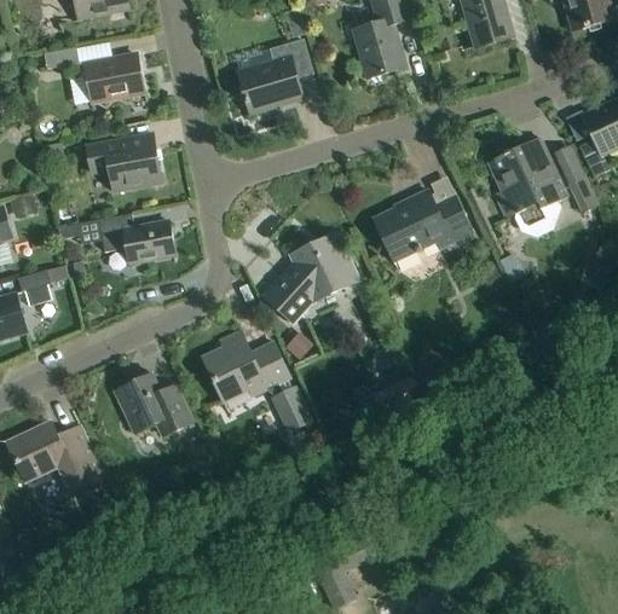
[(75,0),(79,18),(130,9),(127,0),(75,0)]
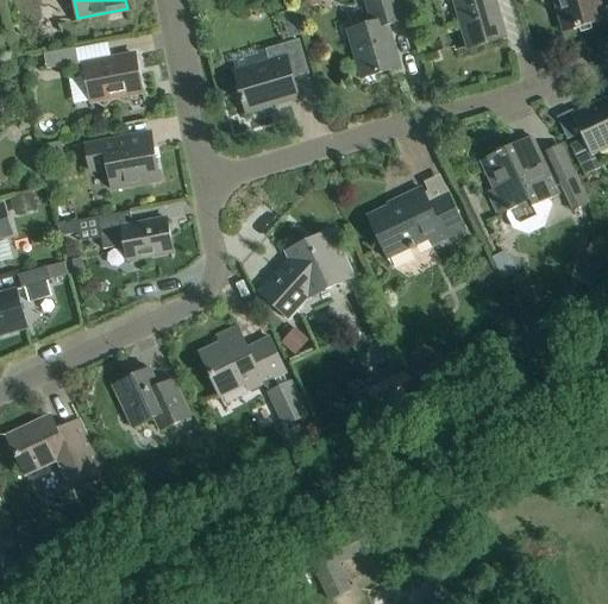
[(367,21),(348,27),(361,71),(365,70),(371,73),(399,64),(386,23),(402,18),(396,0),(365,0),(370,16),(367,21)]
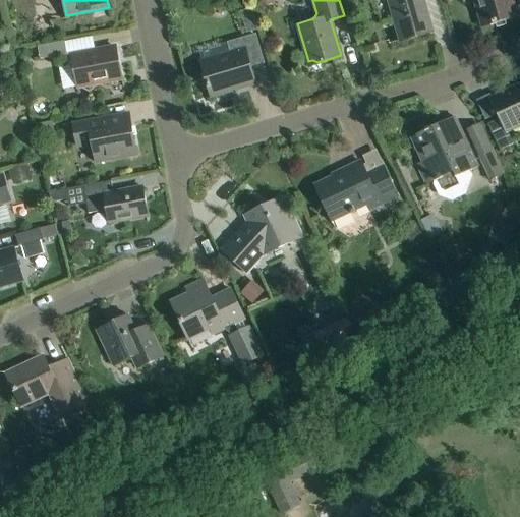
[(388,0),(400,39),(431,30),(422,0),(388,0)]
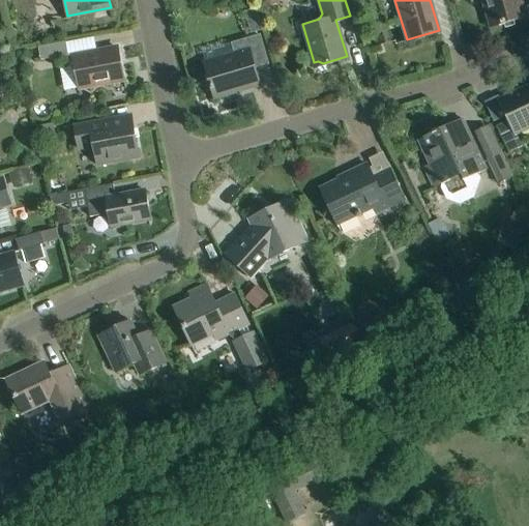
[(481,0),(489,26),(528,15),(523,0),(481,0)]
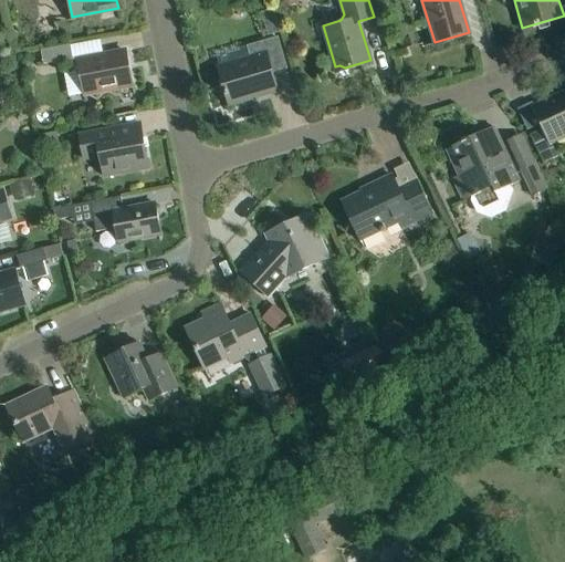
[(247,44),(217,53),(220,64),(219,64),(226,87),(225,89),(226,93),(227,93),(230,102),(275,89),(271,71),(286,66),(276,35),(247,44)]
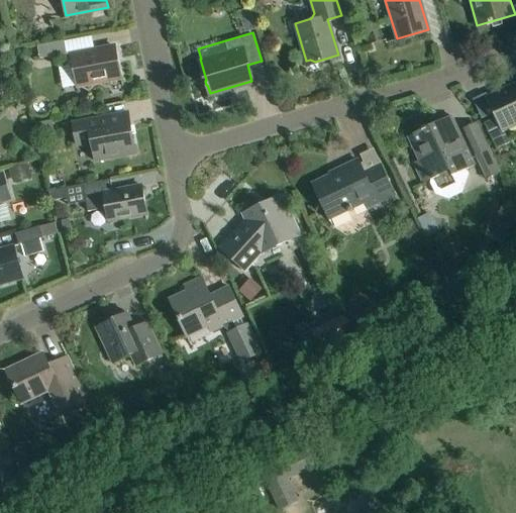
[(39,57),(66,52),(64,38),(36,43),(39,57)]
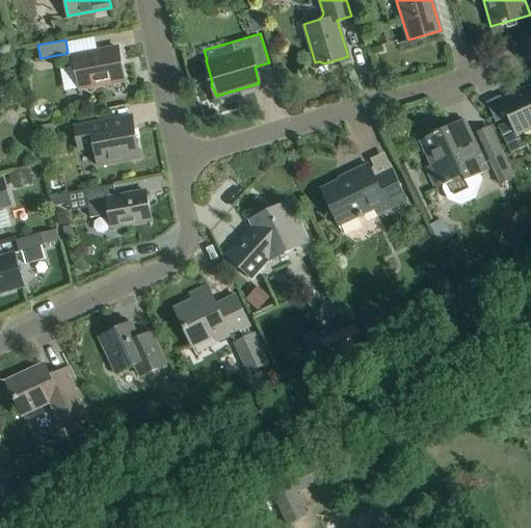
[(78,86),(124,78),(118,46),(72,54),(78,86)]
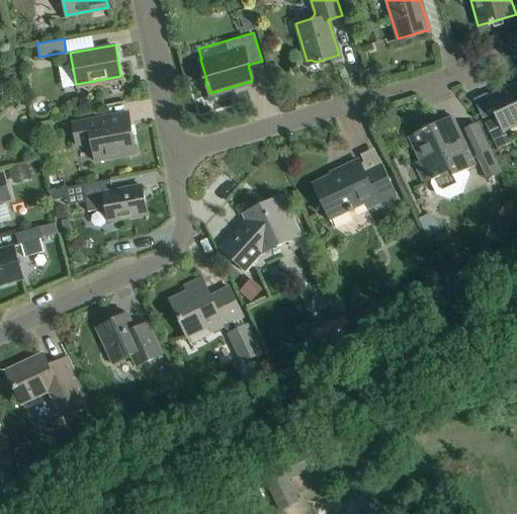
[(503,126),(516,119),(516,83),(489,96),(497,115),(485,121),(496,147),(509,141),(503,126)]
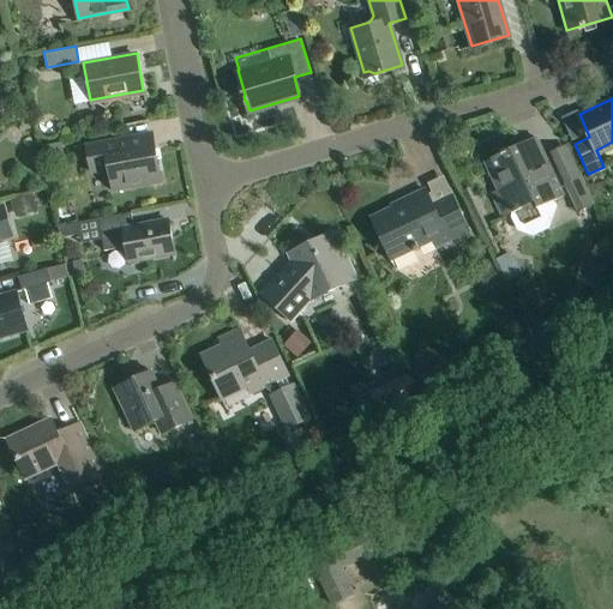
[(113,188),(161,180),(151,131),(85,144),(90,170),(108,167),(113,188)]
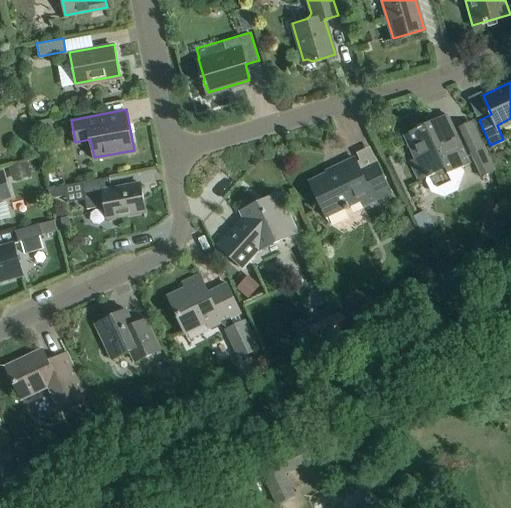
[(51,116),(34,120),(36,130),(53,127),(51,116)]
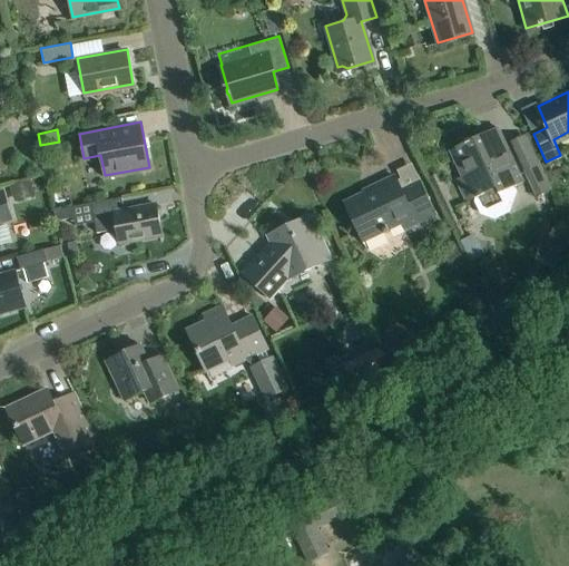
[(462,175),(455,177),(466,199),(471,196),(479,212),(513,196),(516,189),(513,184),(522,181),(507,147),(493,153),(483,132),(469,139),(468,137),(463,139),(464,142),(449,148),(462,175)]
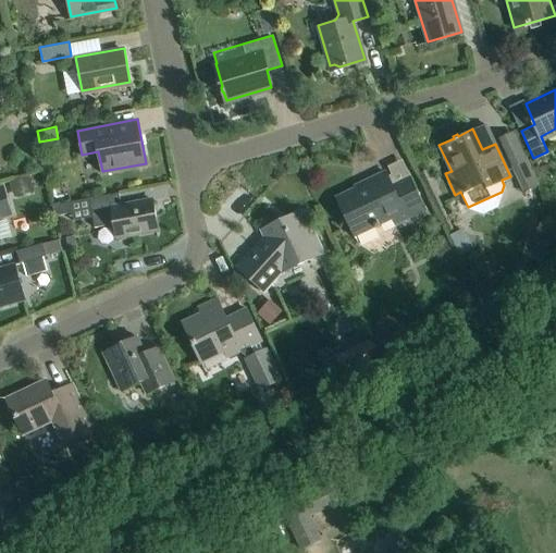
[(523,189),(538,183),(526,158),(511,164),(523,189)]
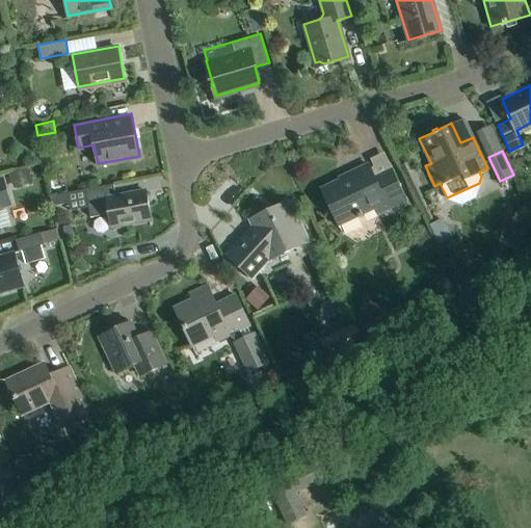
[(376,212),(405,199),(391,168),(374,176),(368,162),(347,173),(348,175),(321,187),(338,223),(356,214),(357,216),(362,214),(361,212),(374,206),(376,212)]
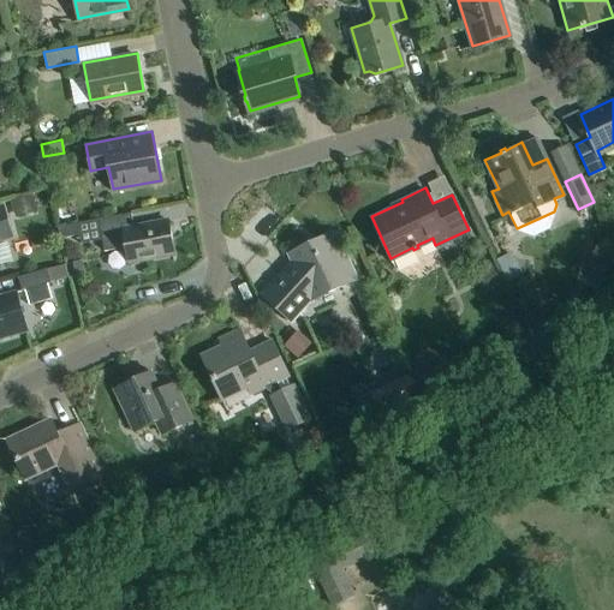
[(16,215),(37,208),(33,191),(10,197),(16,215)]
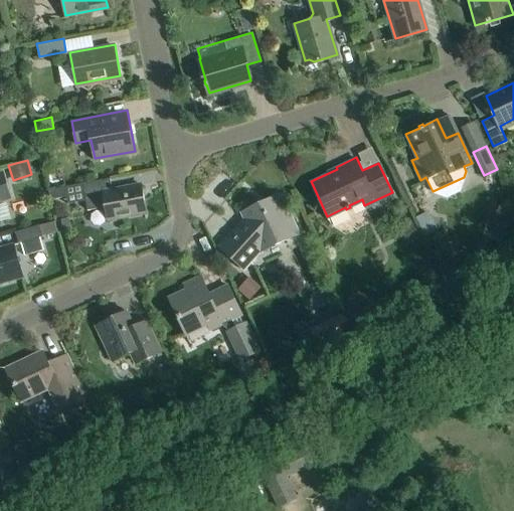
[(0,198),(10,196),(3,171),(0,172),(0,198)]
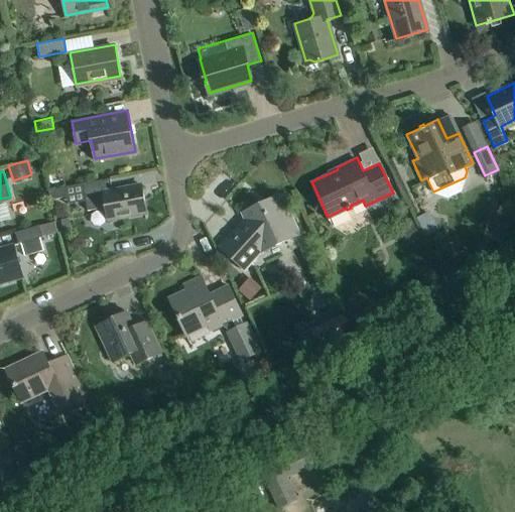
[(107,218),(146,211),(141,183),(112,188),(110,176),(82,182),(87,209),(105,206),(107,218)]
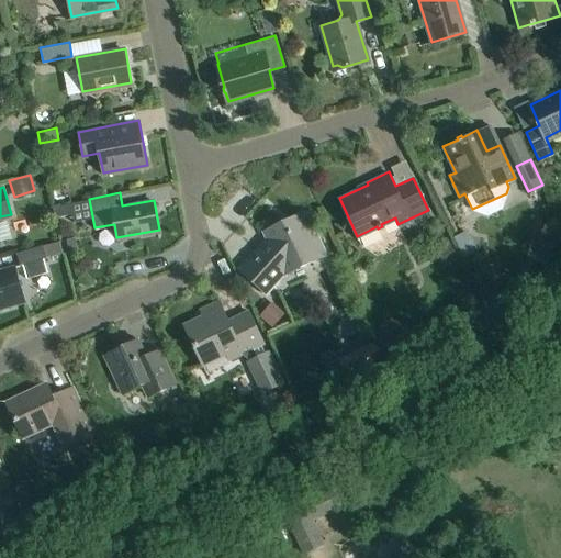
[(69,201),(52,204),(54,214),(71,211),(69,201)]
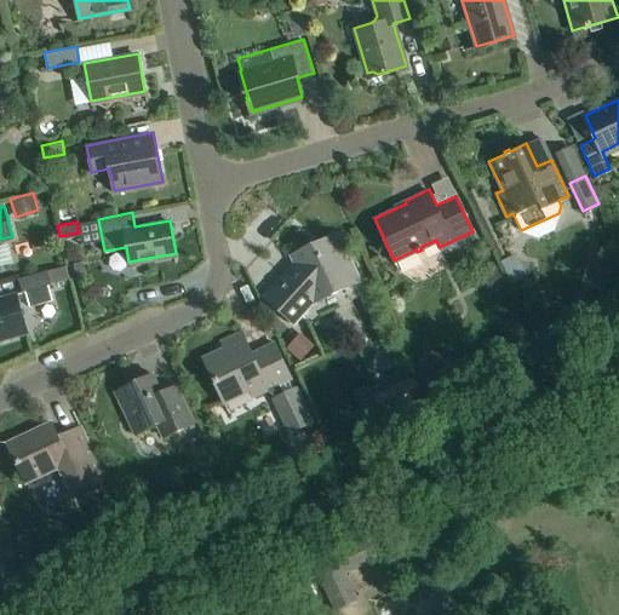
[(313,300),(359,279),(349,258),(345,259),(333,234),(291,253),(297,265),(267,298),(293,322),(313,300)]
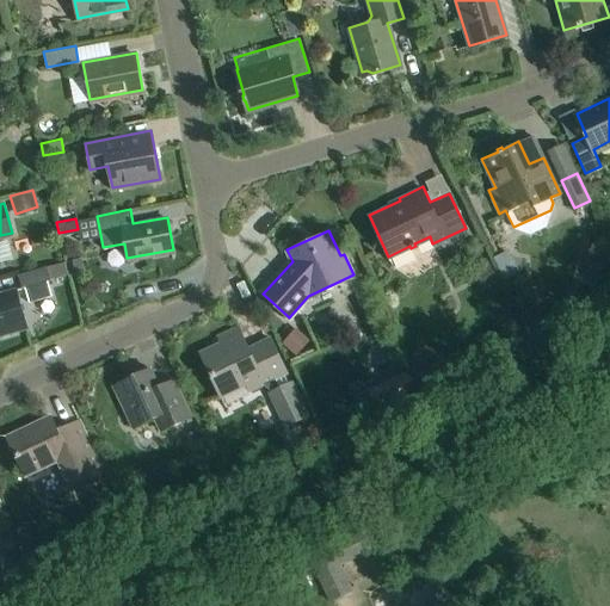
[(63,260),(45,265),(50,278),(67,273),(63,260)]
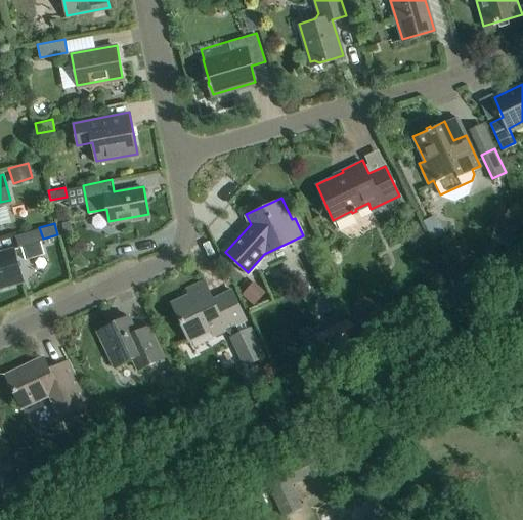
[(18,247),(43,240),(43,239),(39,227),(15,234),(18,247)]
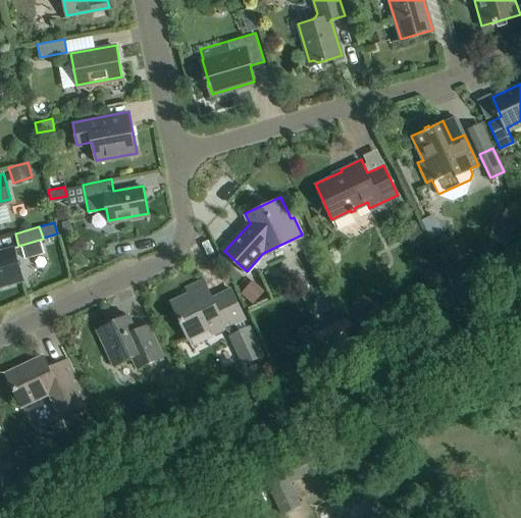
[(0,285),(21,278),(12,247),(0,250),(0,285)]
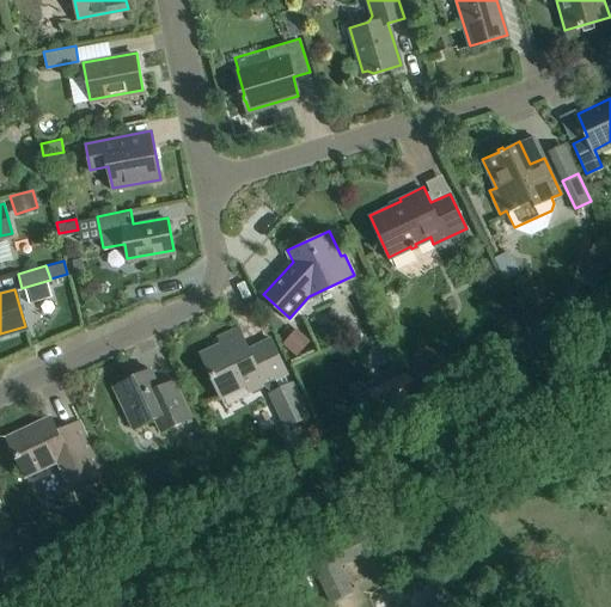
[(249,390),(263,382),(270,390),(268,391),(285,427),(310,415),(293,379),(279,386),(275,378),(287,372),(270,337),(269,337),(272,342),(250,353),(238,326),(218,336),(220,342),(205,350),(215,371),(209,373),(220,396),(246,382),(249,390)]
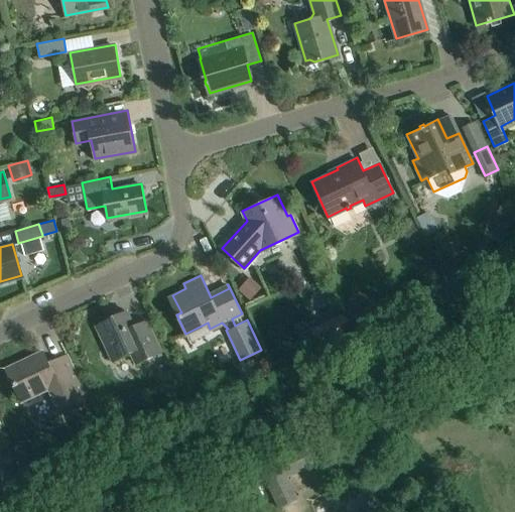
[(249,276),(238,288),(247,297),(258,285),(249,276)]
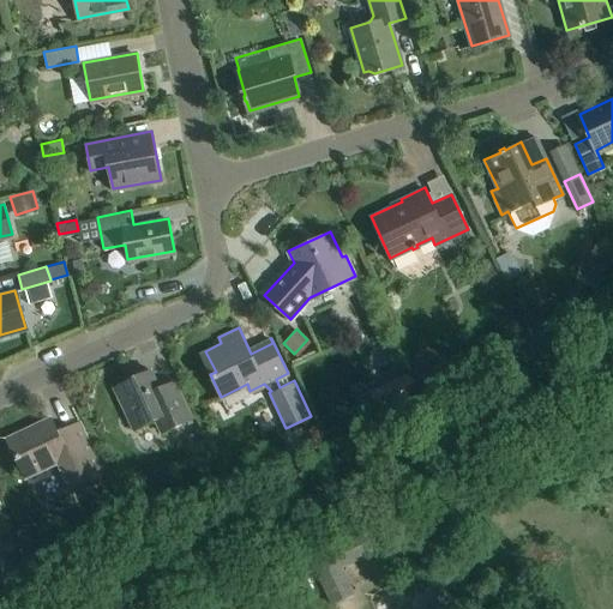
[(161,432),(191,417),(179,391),(163,398),(150,369),(114,386),(122,405),(127,403),(138,426),(155,418),(161,432)]
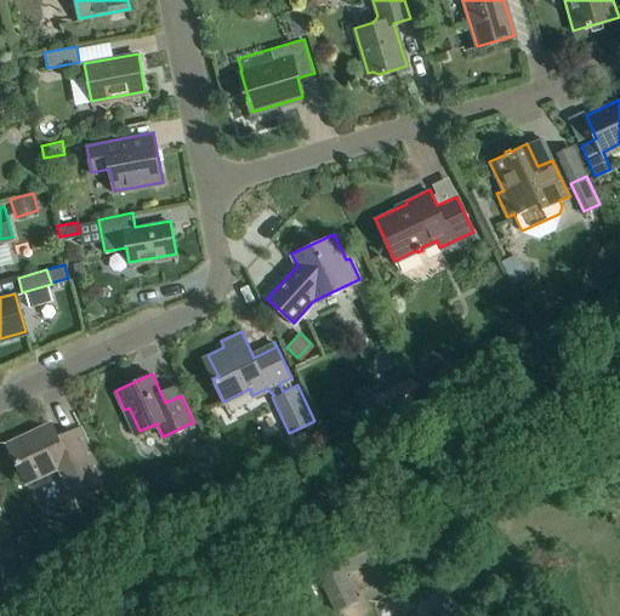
[(425,400),(414,376),(399,382),(413,408),(425,400)]
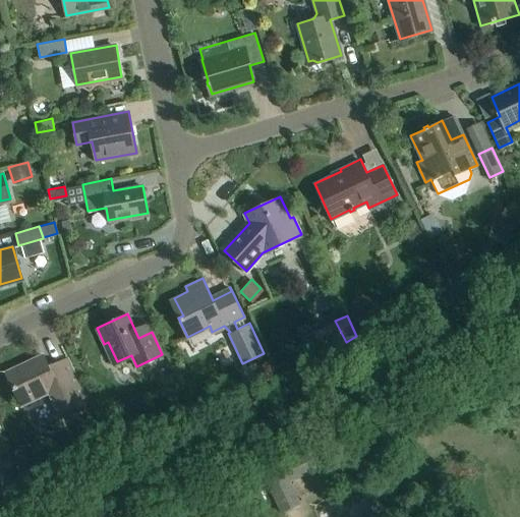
[(177,336),(166,342),(171,353),(182,347),(177,336)]
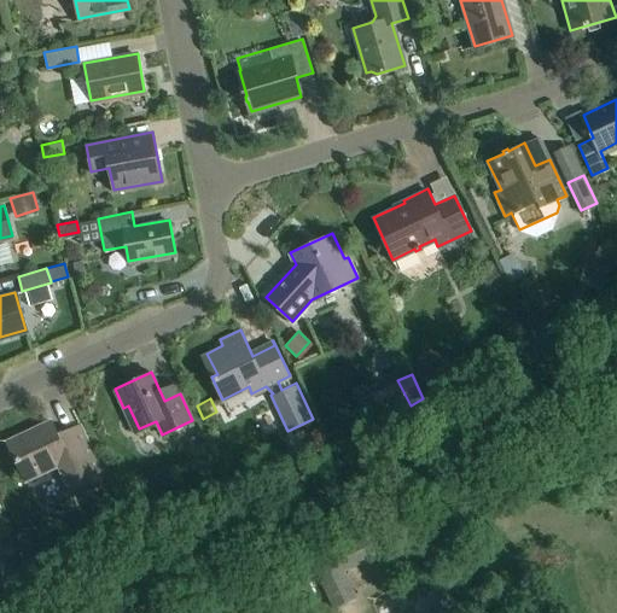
[(69,490),(104,474),(80,424),(63,432),(62,431),(54,435),(54,436),(47,439),(40,424),(6,439),(25,480),(57,465),(69,490)]
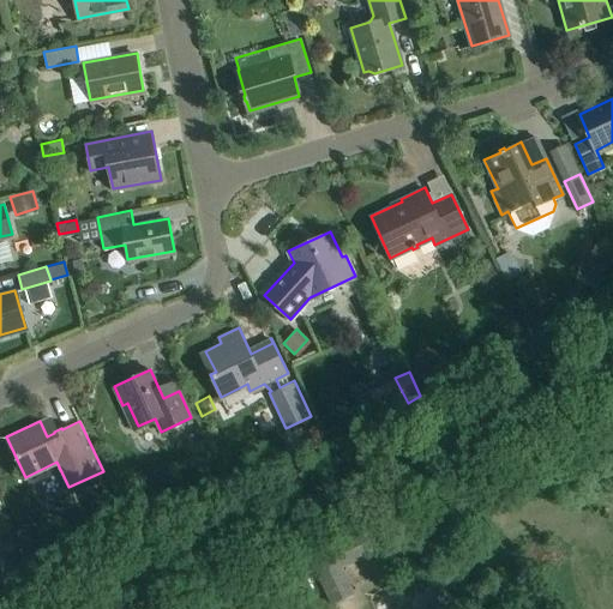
[(318,433),(300,441),(307,454),(324,447),(318,433)]
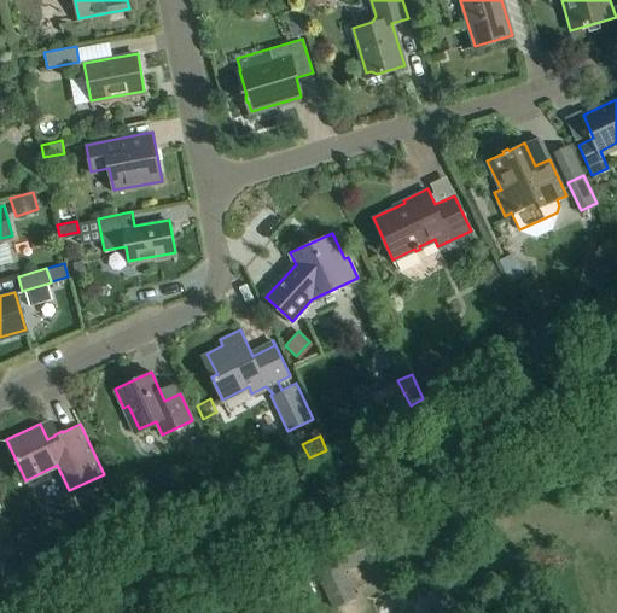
[(378,538),(339,558),(345,570),(384,550),(378,538)]
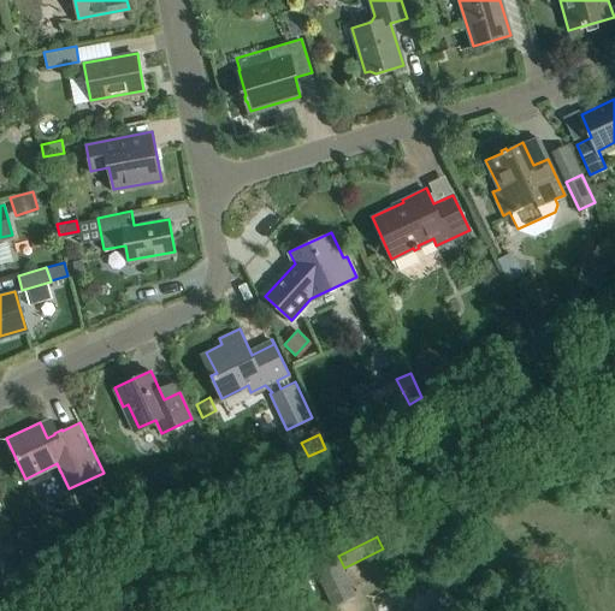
[(337,556),(313,567),(331,606),(355,595),(337,556)]
